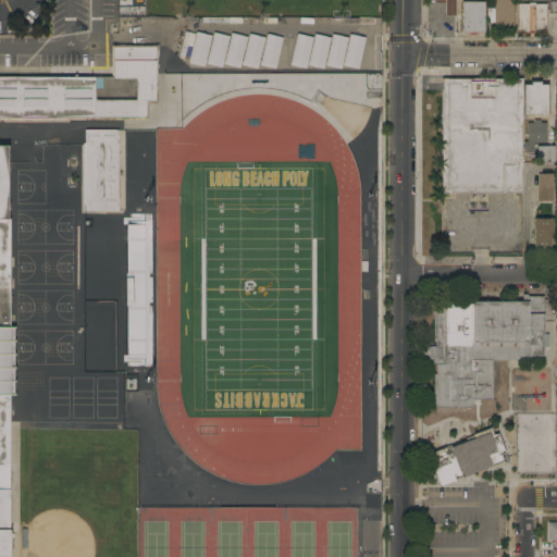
[(116,0),(118,16),(145,17),(145,0),(116,0)]
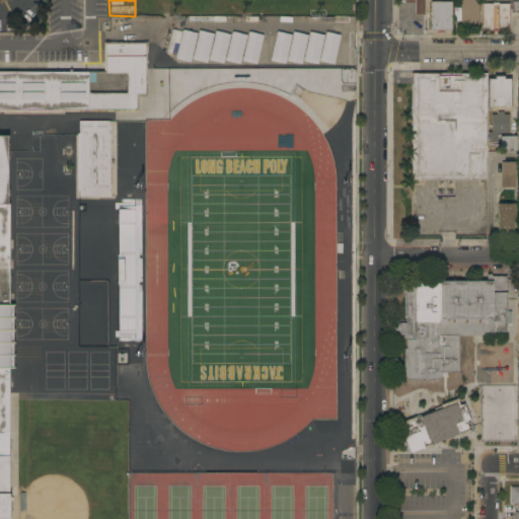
[(424,0),(424,15),(415,15),(415,2),(405,2),(405,0),(424,0)]
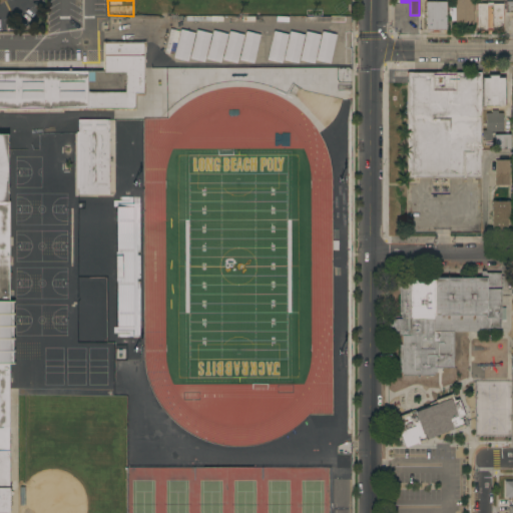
[(473,0),(473,24),(463,24),(463,22),(457,22),(457,23),(455,23),(455,21),(449,21),(449,8),(455,8),(455,0),(473,0)]
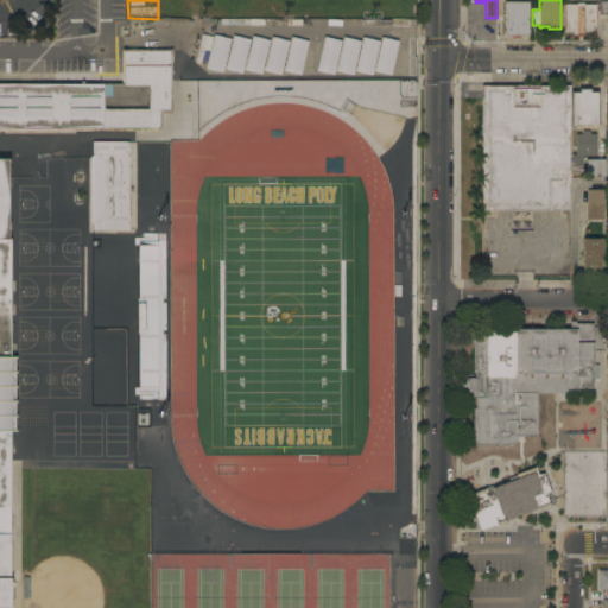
[(527,35),(519,35),(519,38),(513,38),(513,36),(505,36),(505,2),(527,2),(527,35)]
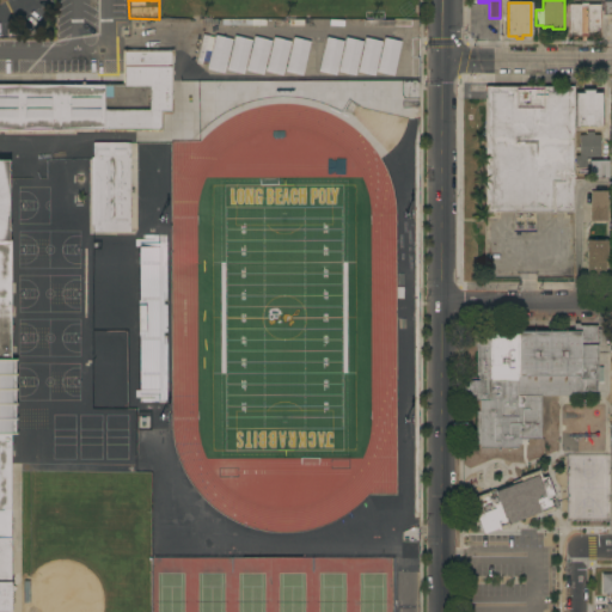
[(600,37),(597,37),(597,40),(593,40),(593,37),(588,37),(588,7),(581,7),(581,37),(576,37),(576,40),(573,40),(573,38),(569,38),(569,4),(581,4),(581,2),(588,2),(588,5),(600,5),(600,37)]
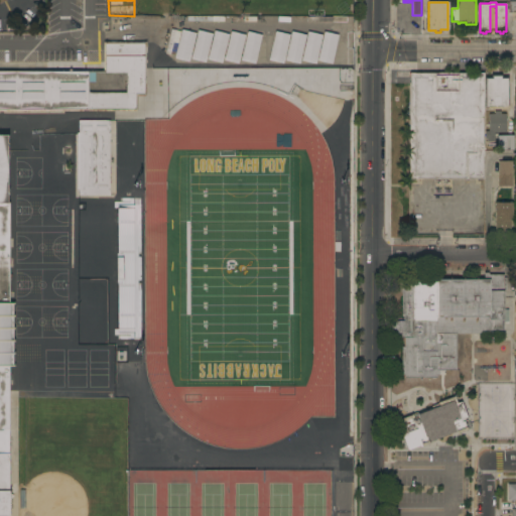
[(188,61),(174,58),(176,48),(171,47),(174,35),(179,36),(181,29),(196,33),(188,61)]
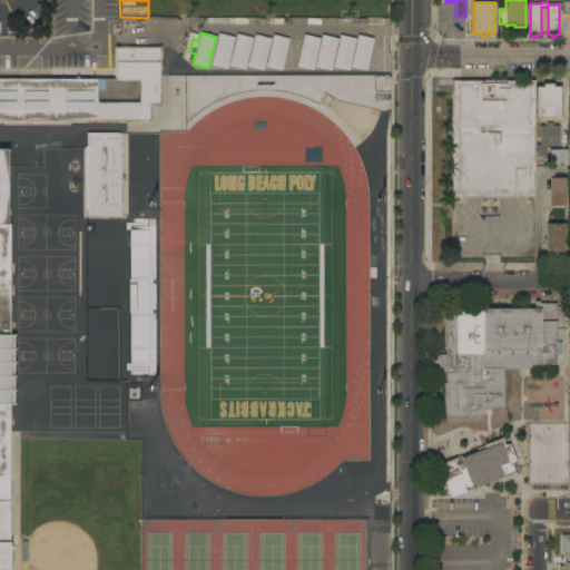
[(227,69),(210,65),(218,33),(235,38),(227,69)]
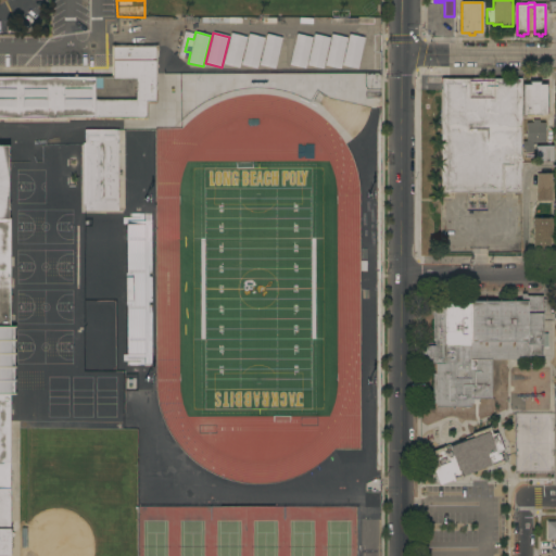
[(239,68),(223,64),(231,33),(247,37),(239,68)]
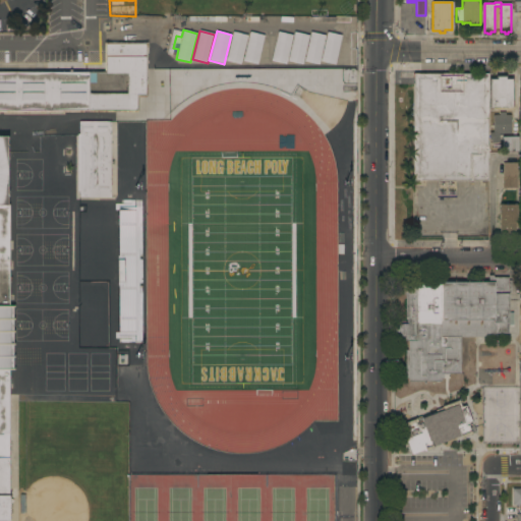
[(240,64),(226,60),(233,32),(247,36),(240,64)]
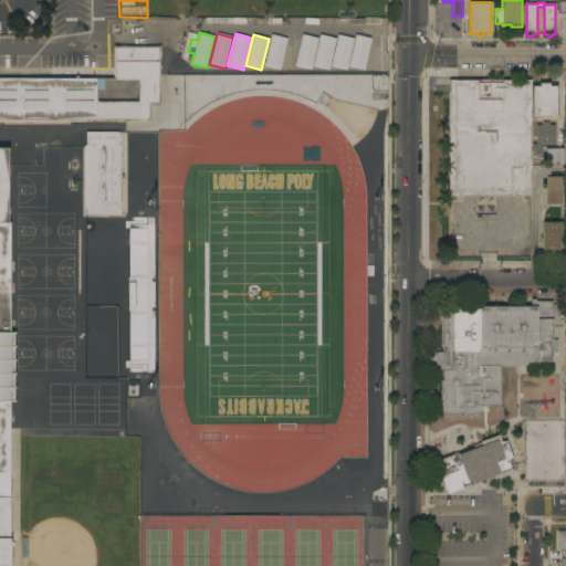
[(280,70),(263,66),(271,34),(287,39),(280,70)]
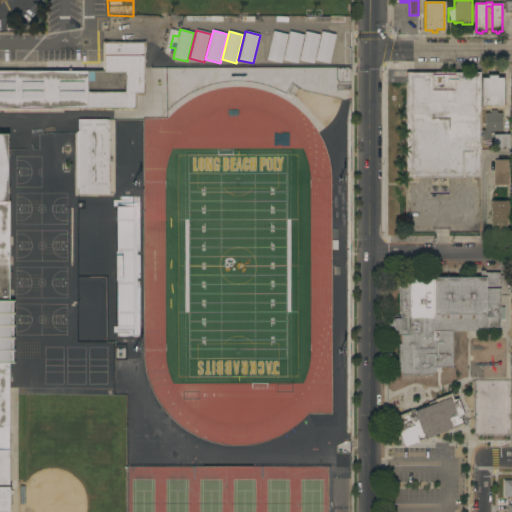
[(281,63),(266,60),(273,31),(288,34),(281,63)]
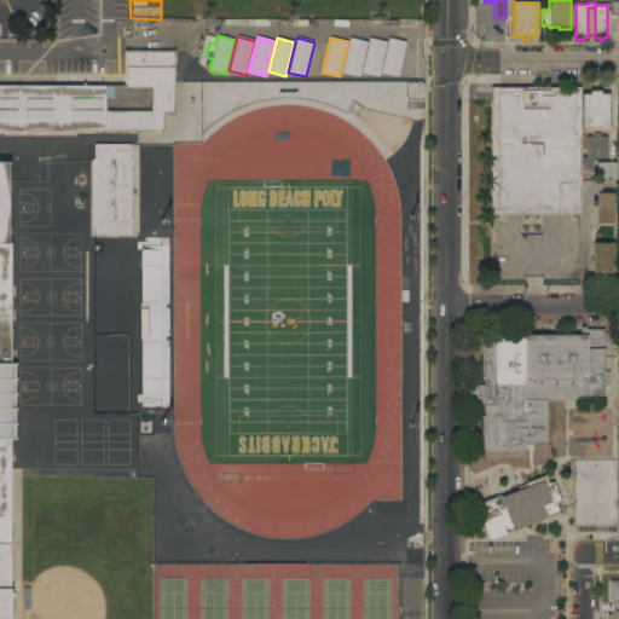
[(359,76),(342,73),(350,38),(368,42),(359,76)]
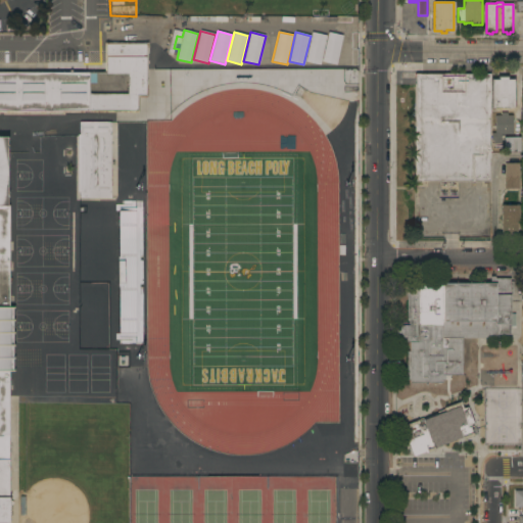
[(320,64),(305,61),(312,33),(327,36),(320,64)]
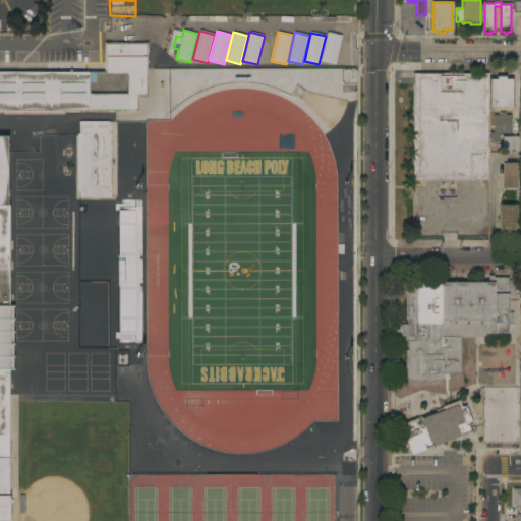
[(336,64),(321,61),(327,33),(342,36),(336,64)]
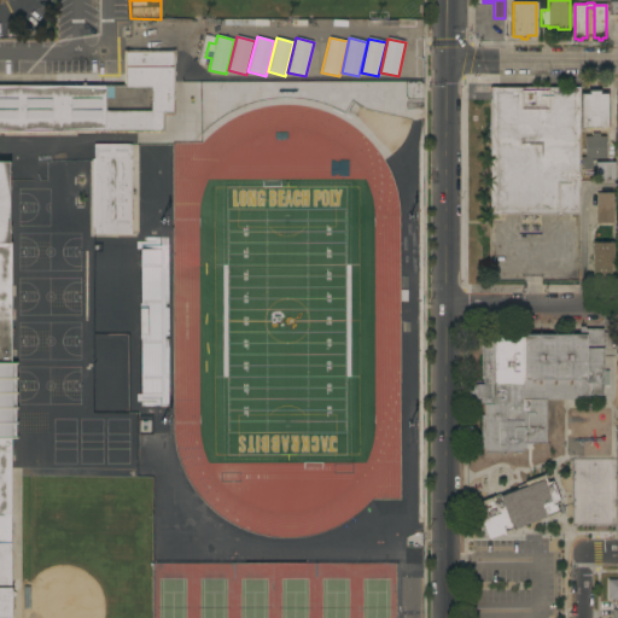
[(174,115),(164,115),(164,134),(156,134),(0,133),(0,86),(124,86),(124,51),(174,51),(174,115)]
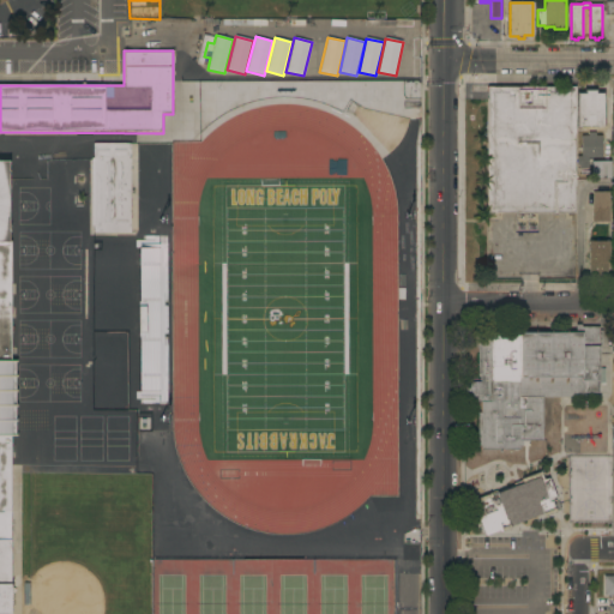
[(576,212),(487,212),(487,88),(576,88),(576,212)]
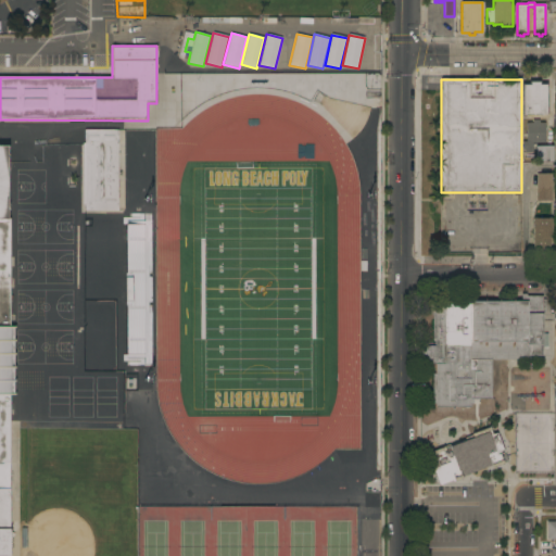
[(546,117),(523,117),(523,86),(530,86),(530,83),(540,83),(540,86),(546,86),(546,117)]
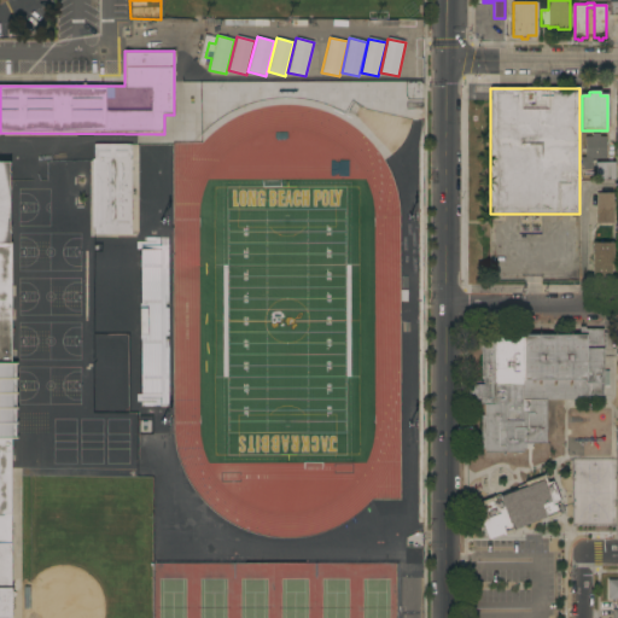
[(606,159),(593,159),(593,170),(583,170),(583,167),(581,167),(581,157),(586,157),(586,136),(592,136),(592,133),(600,133),(600,136),(606,136),(606,159)]
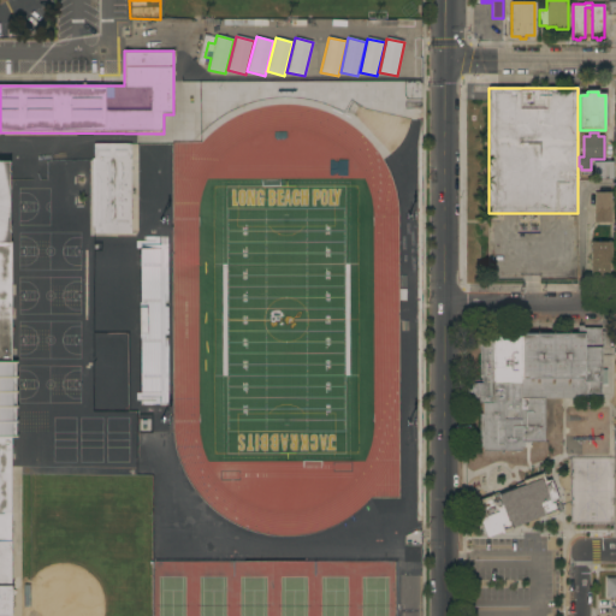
[(130,191),(134,191),(134,195),(130,195),(131,234),(94,234),(94,226),(92,226),(92,159),(94,159),(94,144),(130,144),(130,191)]
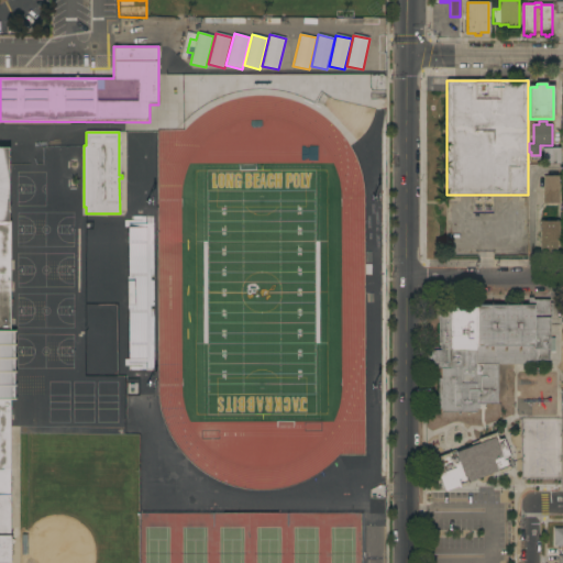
[(8,222),(10,222),(10,331),(15,331),(15,332),(13,332),(13,335),(14,335),(14,342),(13,342),(13,344),(15,344),(15,346),(14,346),(14,357),(15,357),(15,360),(14,360),(14,372),(15,372),(15,373),(14,373),(14,385),(15,385),(15,387),(13,387),(13,389),(14,389),(14,396),(13,396),(13,398),(15,398),(15,400),(10,400),(10,538),(14,541),(11,548),(10,562),(0,562),(0,147),(8,147),(8,222)]
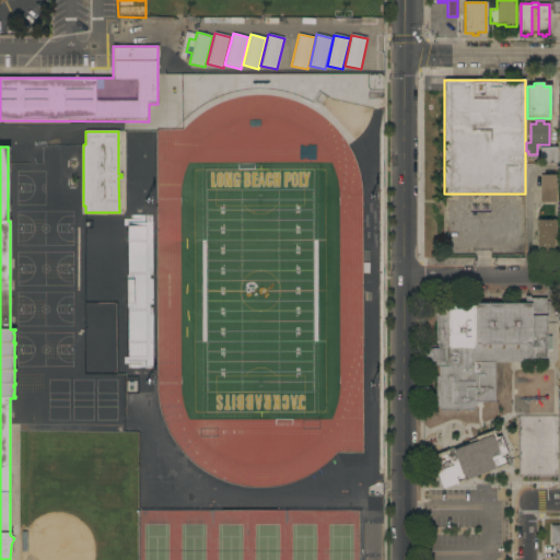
[(557,164),(540,163),(540,147),(557,147),(557,164)]
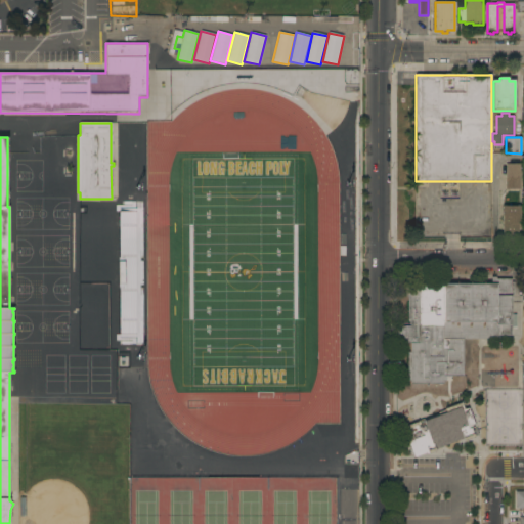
[(520,189),(506,189),(506,176),(520,176),(520,189)]
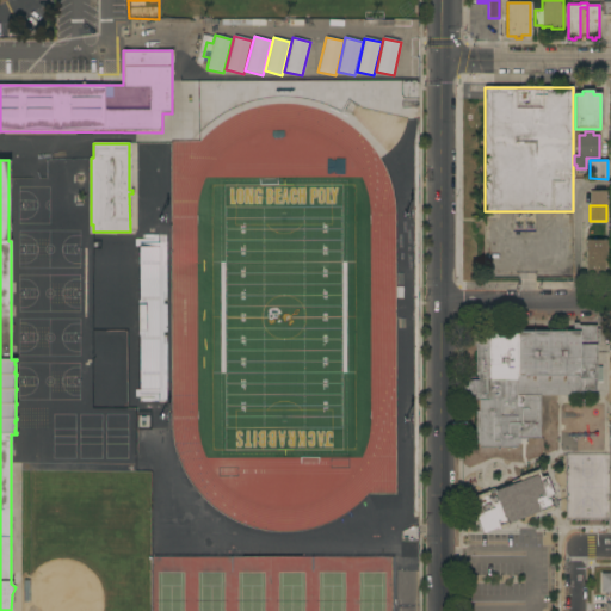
[(606,266),(604,266),(604,279),(585,279),(586,240),(606,240),(606,266)]
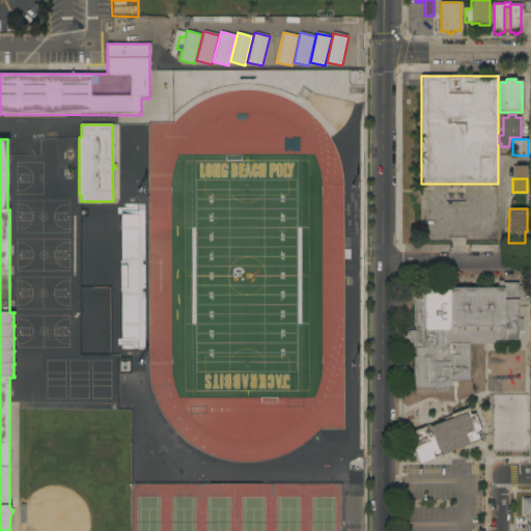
[(77,214),(113,214),(113,276),(77,276),(77,214)]
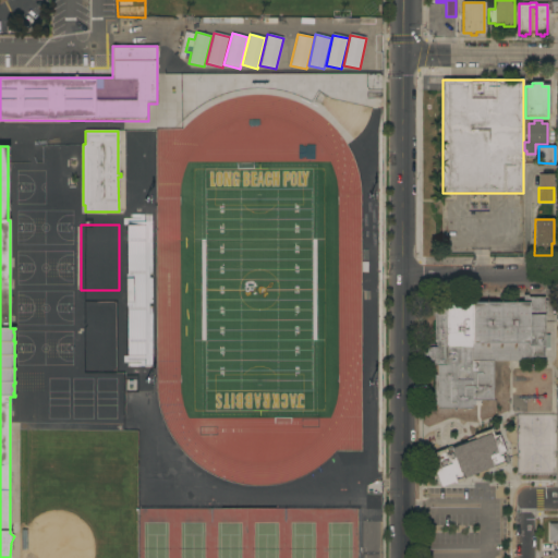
[(434,375),(437,375),(437,365),(428,365),(428,359),(423,359),(423,347),(437,348),(437,342),(434,342),(434,312),(437,312),(437,307),(446,307),(446,304),(473,304),(473,302),(523,303),(523,295),(529,295),(529,298),(544,298),(544,301),(547,301),(547,314),(544,314),(544,356),(530,356),(530,361),(494,361),(493,400),(475,400),(475,405),(473,405),(473,409),(437,409),(437,405),(434,405),(434,375)]
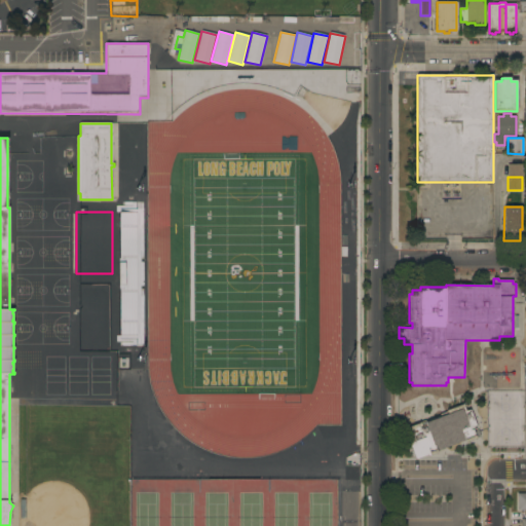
[(425,423),(448,414),(447,411),(463,405),(466,411),(470,410),(477,429),(463,435),(465,441),(417,460),(411,444),(426,438),(426,436),(426,435),(427,434),(427,433),(428,431),(425,423)]
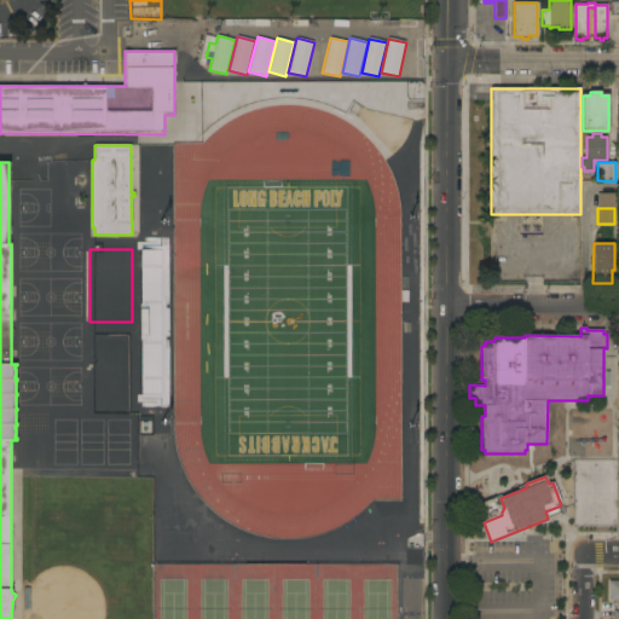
[(608,601),(618,600),(618,580),(608,580),(608,601)]
